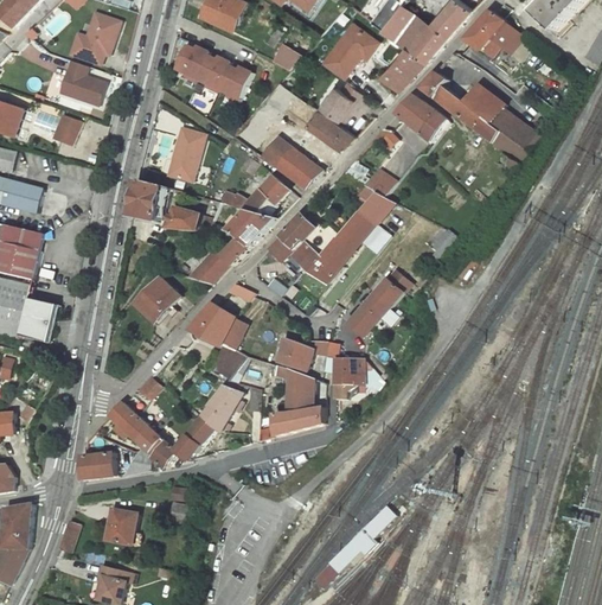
[(207,0),(202,14),(234,29),(247,0),(207,0)]
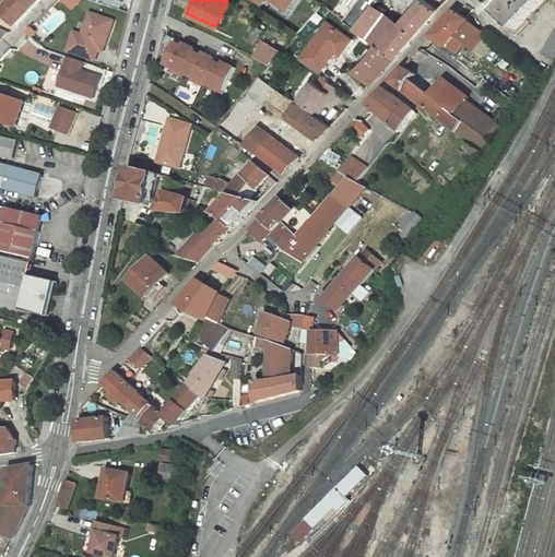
[(370,2),(373,0),(362,0),(345,22),(374,43),(392,56),(434,9),(423,0),(415,0),(398,21),(370,2)]
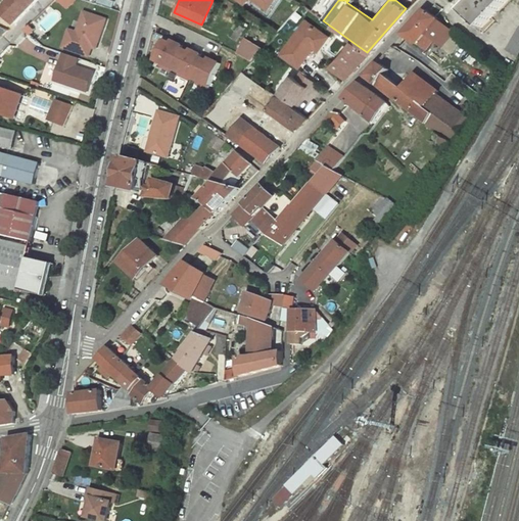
[(467,0),(460,8),(476,26),(502,0),(467,0)]
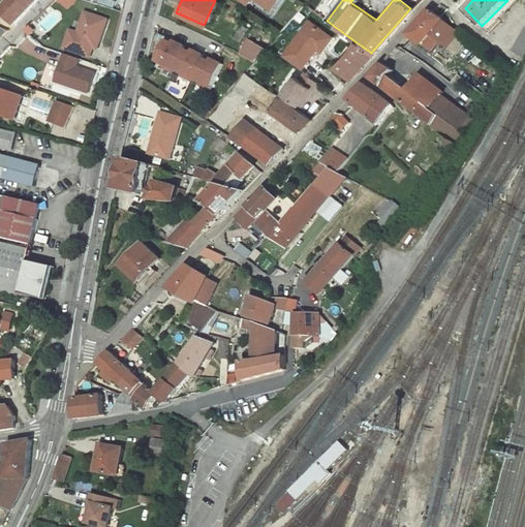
[(405,33),(421,43),(430,33),(437,39),(445,45),(458,32),(441,20),(442,19),(428,8),(405,33)]
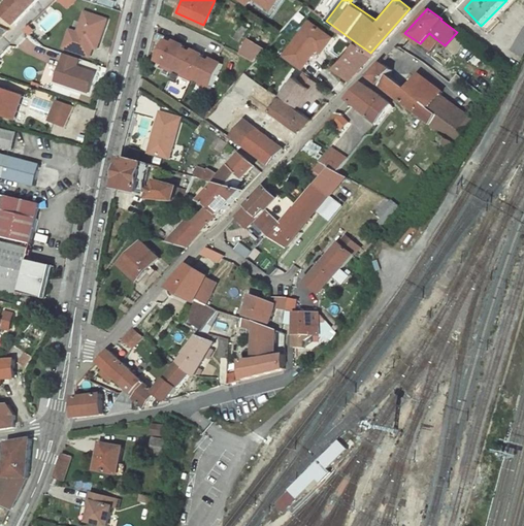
[(64,38),(61,46),(86,56),(90,46),(92,41),(96,42),(104,20),(83,11),(75,31),(71,41),(64,38)]
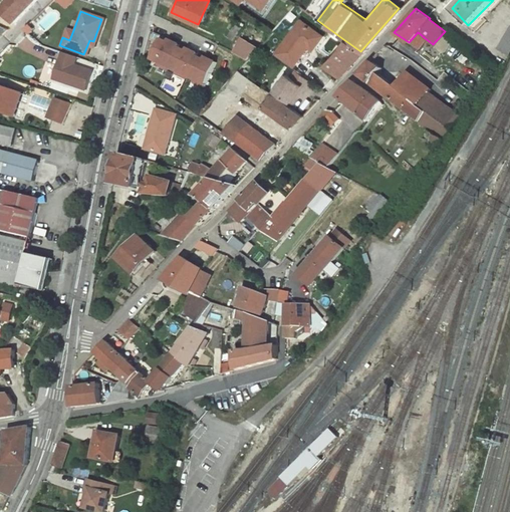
[(272,52),(290,65),(304,45),(315,31),(297,18),(272,52)]
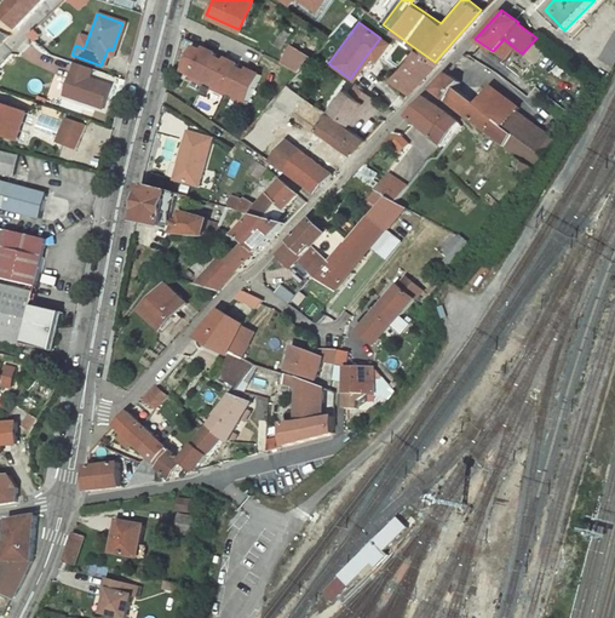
[(596,57),(609,66),(614,55),(614,30),(610,29),(596,57)]
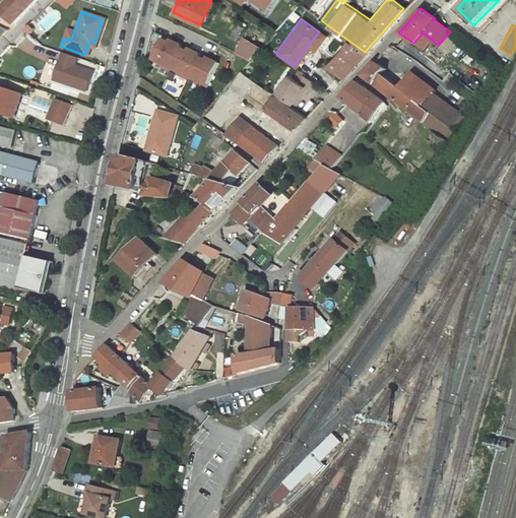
[(74,30),(66,28),(63,38),(70,41),(74,30)]
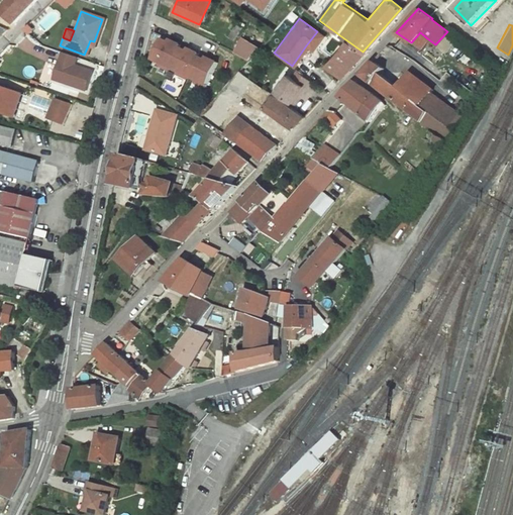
[(306,45),(311,48),(321,35),(317,31),(306,45)]
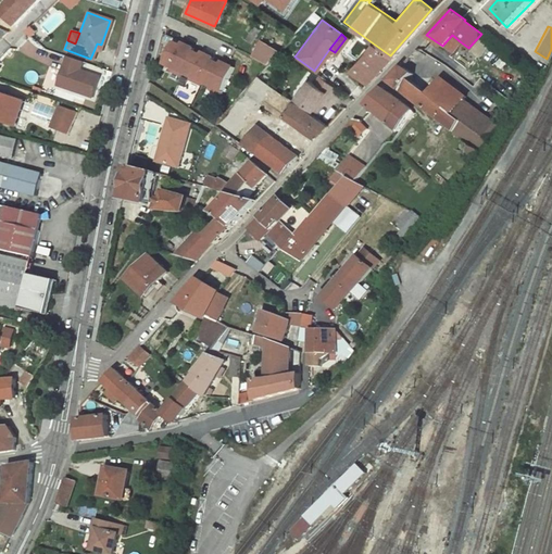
[(442,46),(450,52),(460,41),(452,35),(442,46)]
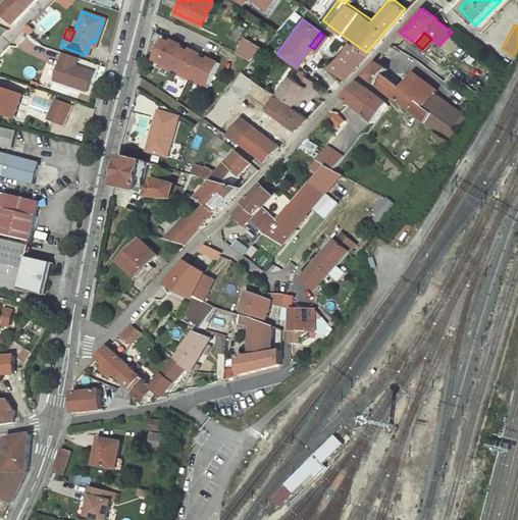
[(236,50),(251,57),(261,45),(243,36),(236,50)]
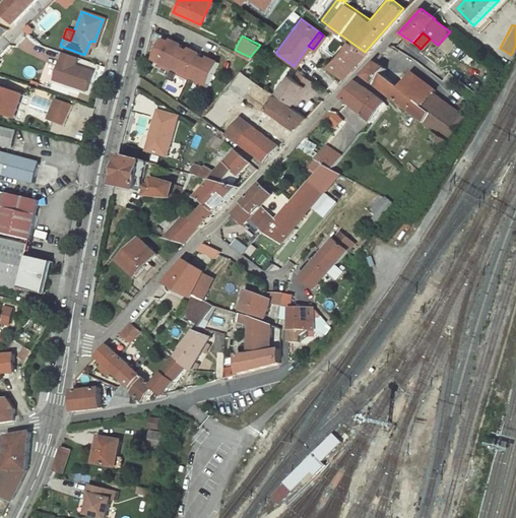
[(206,86),(217,61),(206,56),(204,59),(198,56),(199,53),(187,48),(186,51),(179,48),(181,45),(169,40),(168,42),(160,39),(151,59),(158,62),(157,64),(169,70),(170,67),(177,70),(176,73),(187,78),(188,76),(195,79),(194,81),(206,86)]
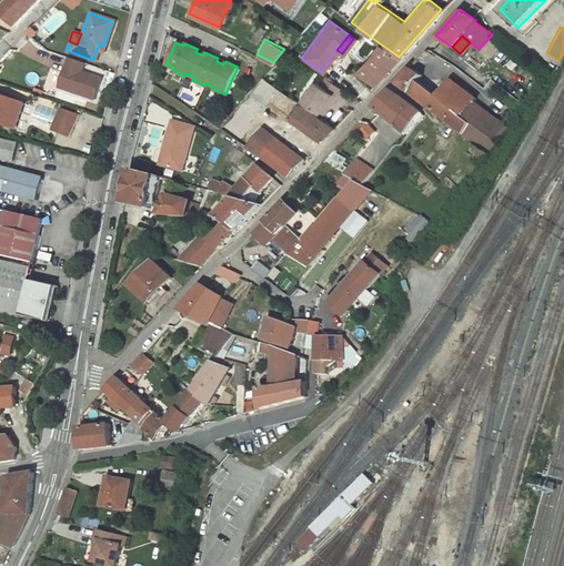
[(358,71),(374,83),(374,77),(386,63),(390,67),(399,57),(380,43),(372,56),(358,71)]
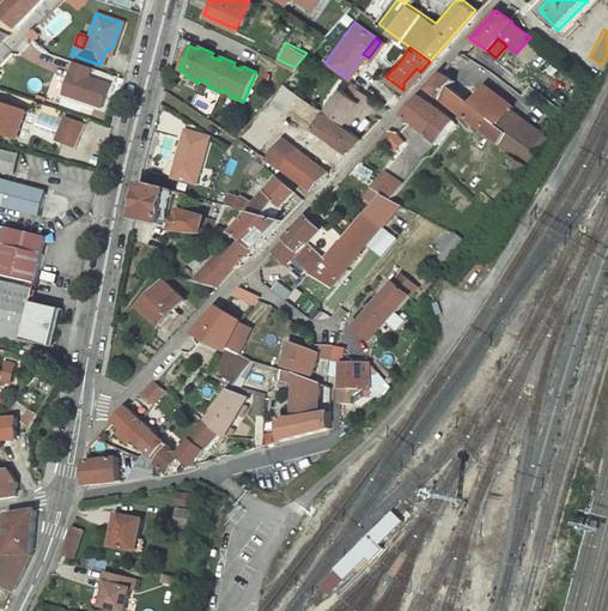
[(71,60),(59,92),(97,107),(105,84),(84,76),(87,66),(71,60)]
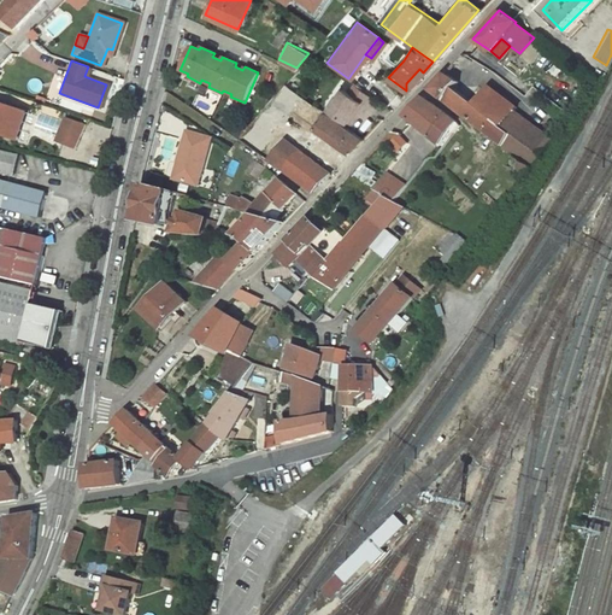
[(406,91),(423,72),(419,69),(406,83),(406,91)]
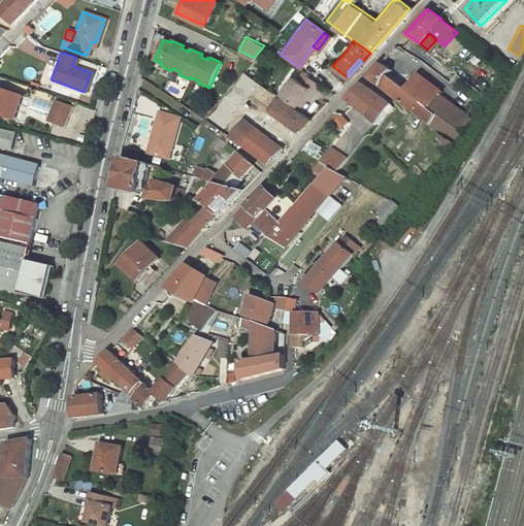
[(379,61),(366,74),(390,93),(397,85),(385,74),(389,69),(379,61)]
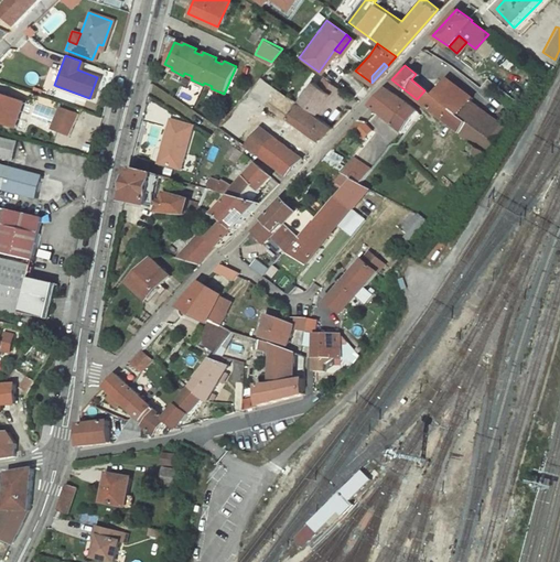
[(311,80),(299,98),(315,110),(327,93),(331,95),(336,87),(321,76),(316,84),(311,80)]
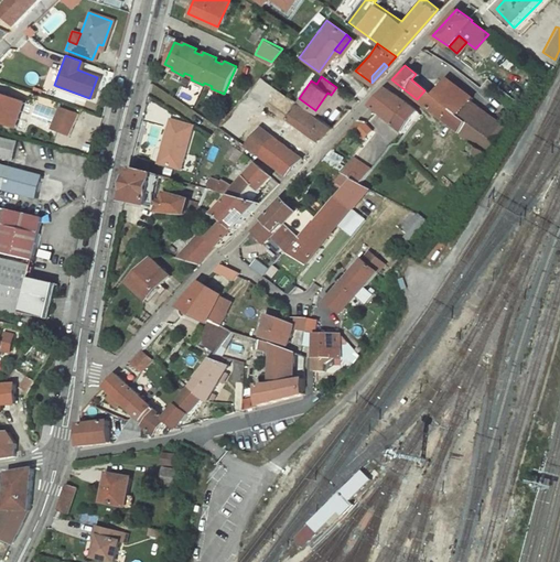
[(472,97),(445,77),(431,95),(448,108),(458,115),(470,99),(472,97)]
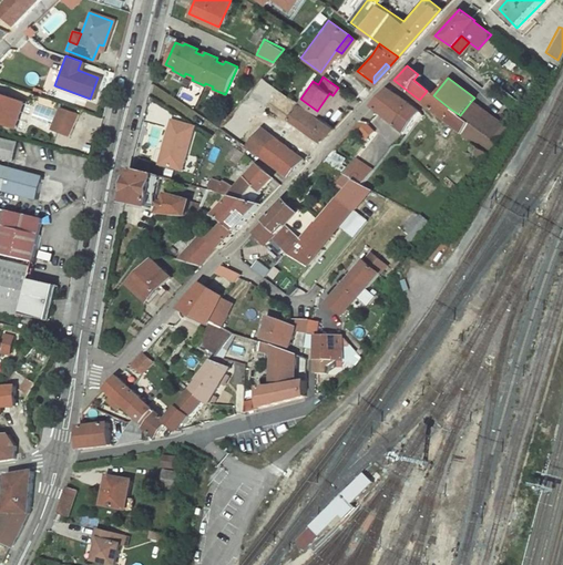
[(370,105),(402,131),(416,112),(408,104),(386,88),(370,105)]
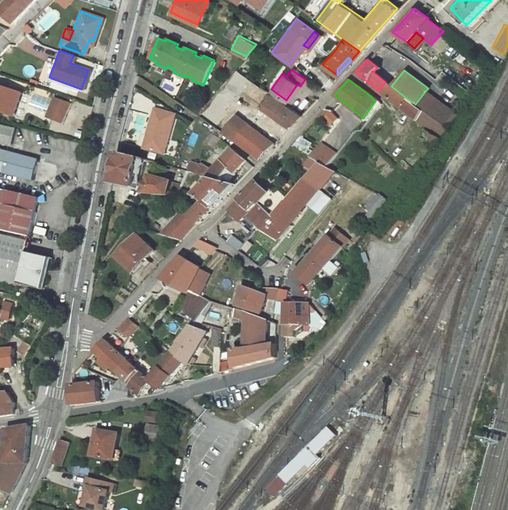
[(391,86),(385,82),(378,90),(400,107),(406,98),(391,86)]
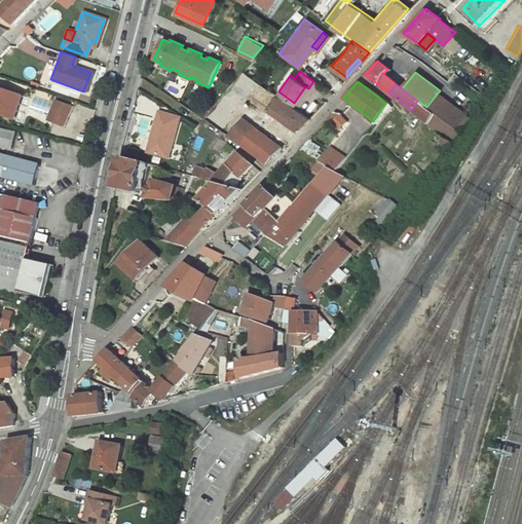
[(294,103),(297,105),(308,88),(305,86),(294,103)]
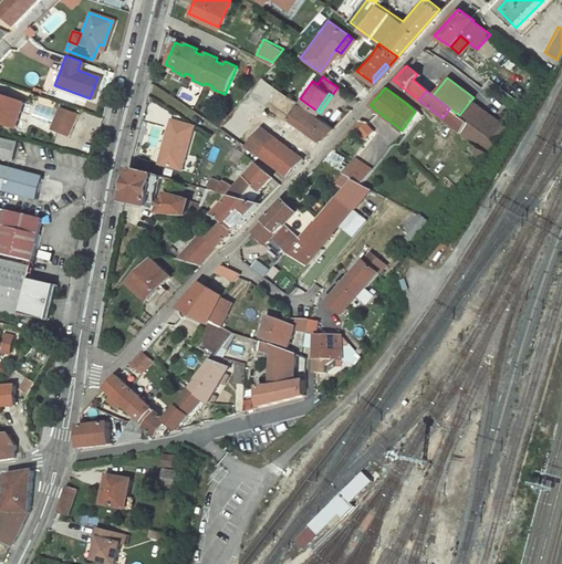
[(17,101),(0,95),(0,122),(16,127),(18,118),(12,116),(17,101)]
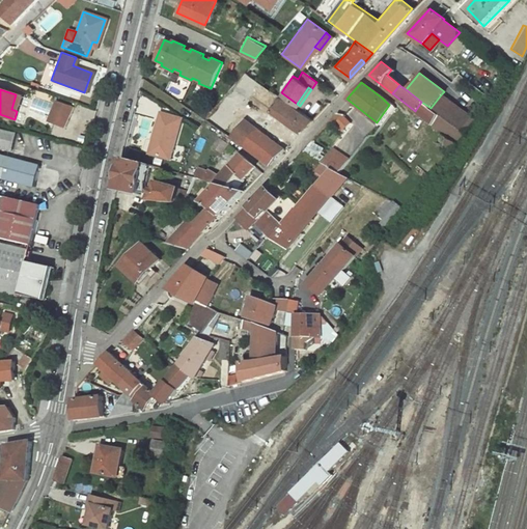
[(267,92),(258,105),(266,111),(269,108),(300,131),(310,118),(276,93),(273,96),(267,92)]
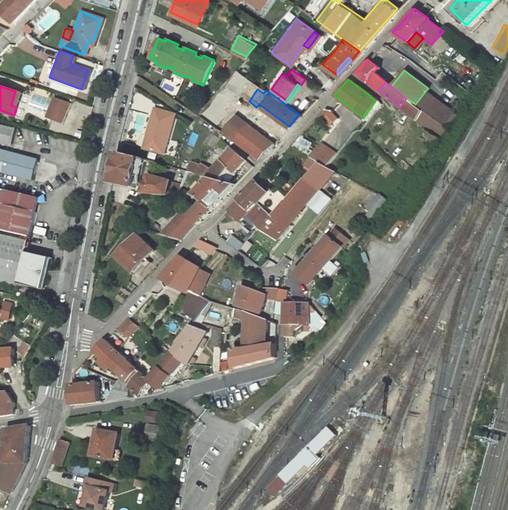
[(457,113),(426,90),(415,104),(422,110),(445,127),(457,113)]
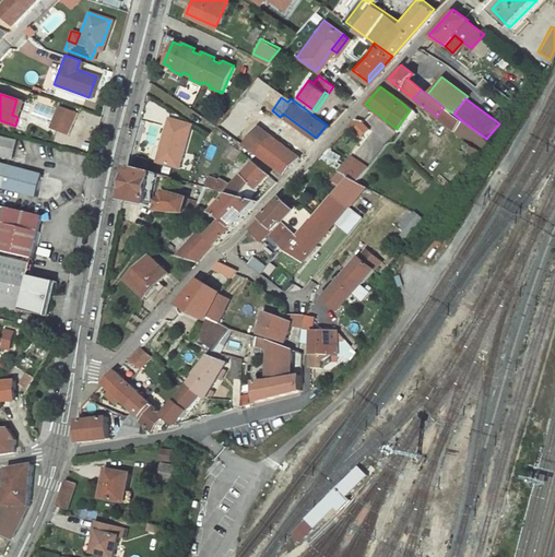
[(18,117),(23,102),(16,99),(12,115),(18,117)]
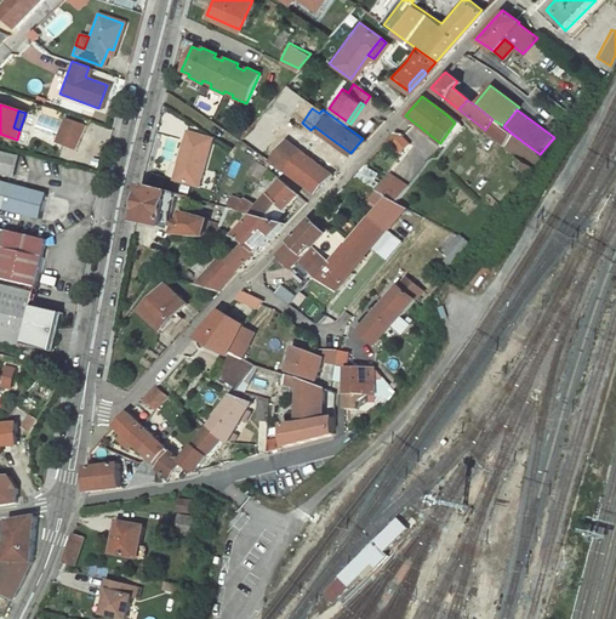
[(63,117),(53,140),(73,147),(83,124),(63,117)]
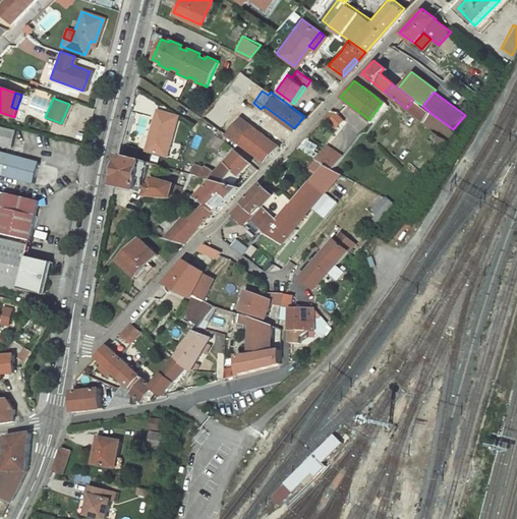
[(407,109),(422,120),(429,112),(422,106),(413,100),(407,109)]
